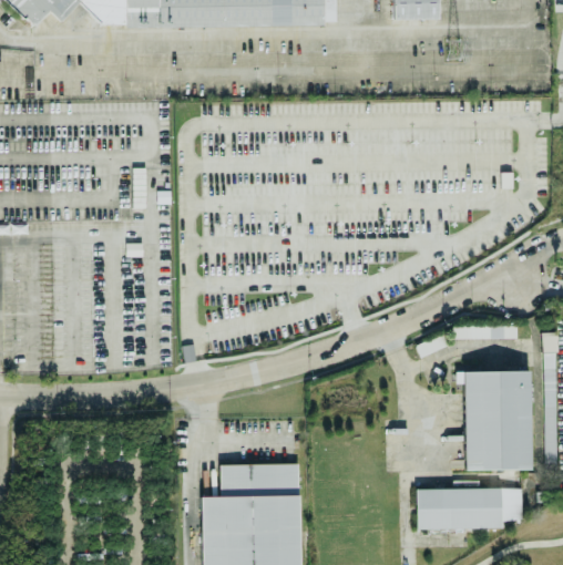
[(106,26),(125,26),(129,28),(338,27),(338,0),(3,0),(9,7),(34,26),(51,13),(61,20),(80,6),(106,26)]
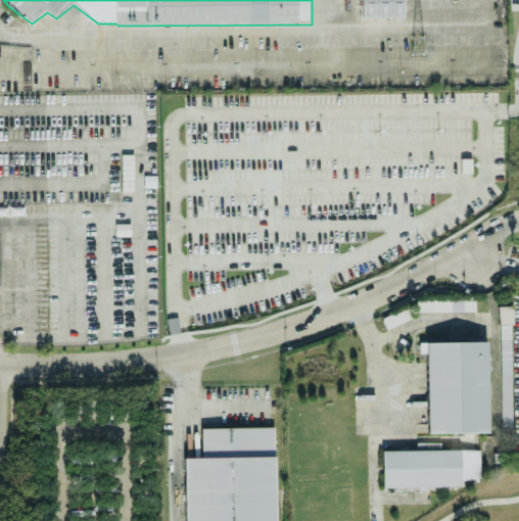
[(405,0),(364,0),(365,18),(406,17),(405,0)]
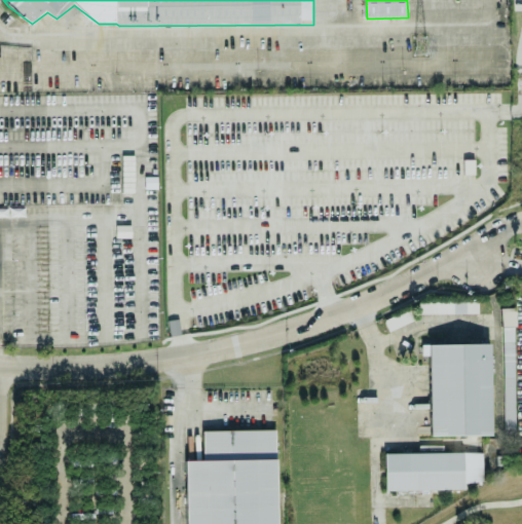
[(507,427),(518,427),(516,308),(505,308),(507,427)]
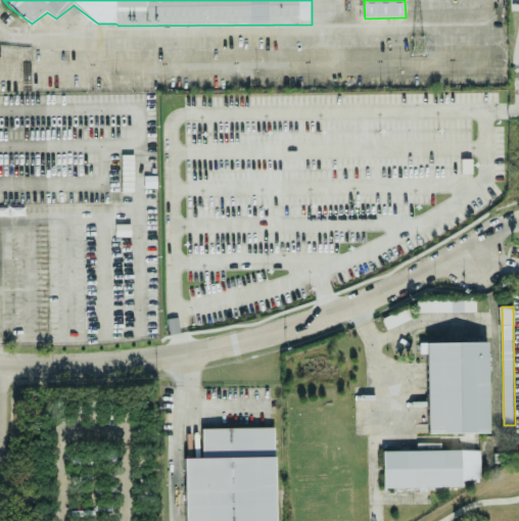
[(430,433),(490,432),(489,342),(421,343),(421,353),(429,353),(430,433)]
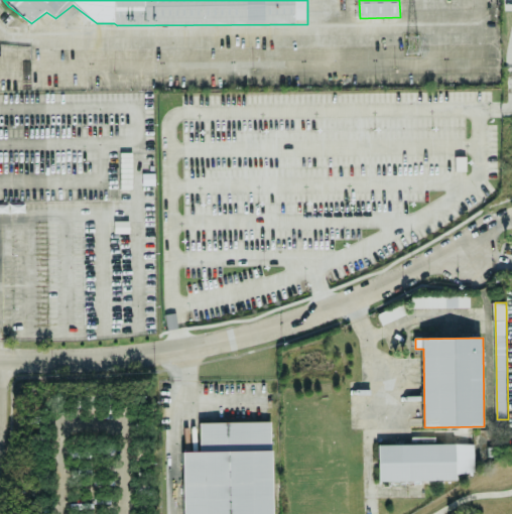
[(273,513),(273,422),(202,422),(202,452),(184,452),(184,513),(273,513)]
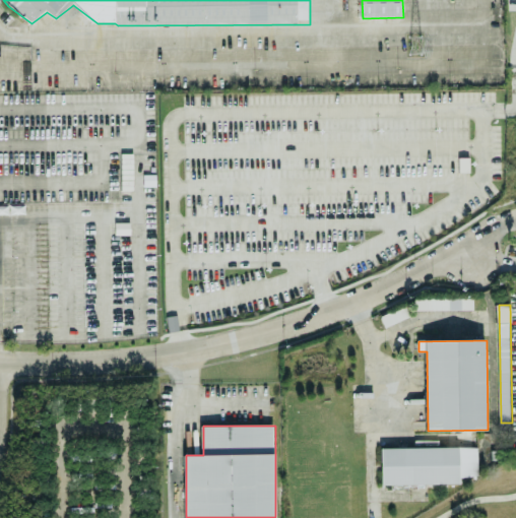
[(382,449),(383,486),(461,483),(461,477),(479,477),(479,447),(382,449)]
